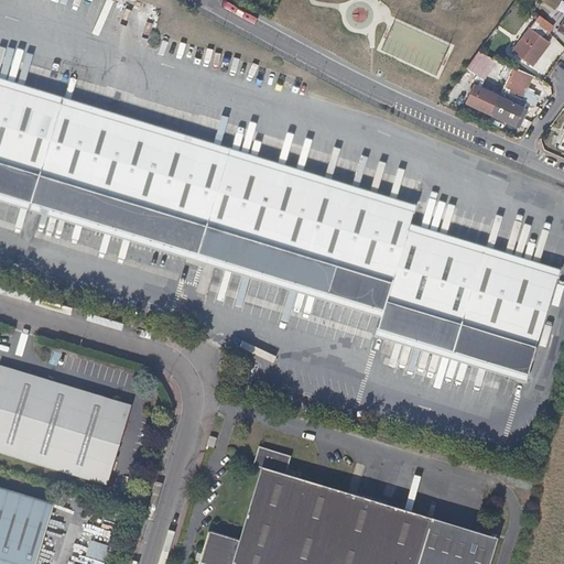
[(534,21),(533,23),(549,33),(554,26),(539,15),(534,21)]
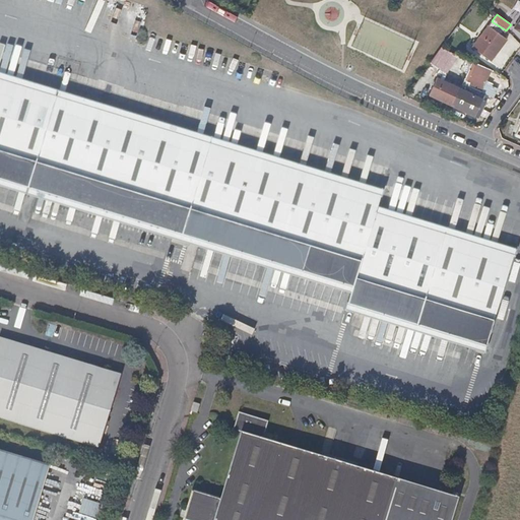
[(506,30),(492,21),(472,47),(491,60),(507,40),(502,37),(506,30)]
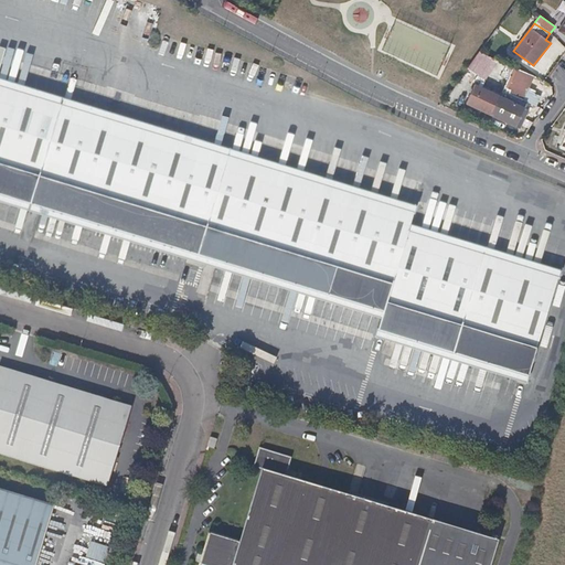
[(554,43),(536,70),(545,75),(564,46),(564,44),(551,35),(548,40),(554,43)]
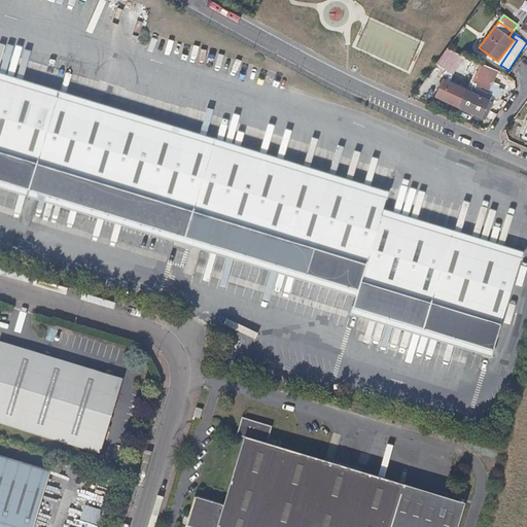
[(447,48),(435,64),(452,75),(464,57),(455,53),(455,51),(447,48)]
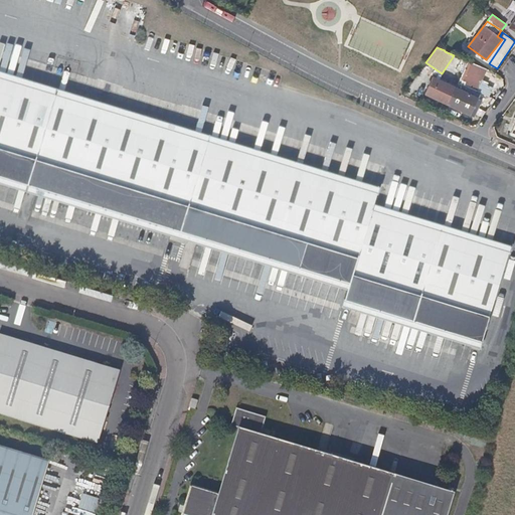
[(466,64),(463,72),(459,80),(464,82),(463,84),(477,91),(486,69),(468,60),(466,64)]
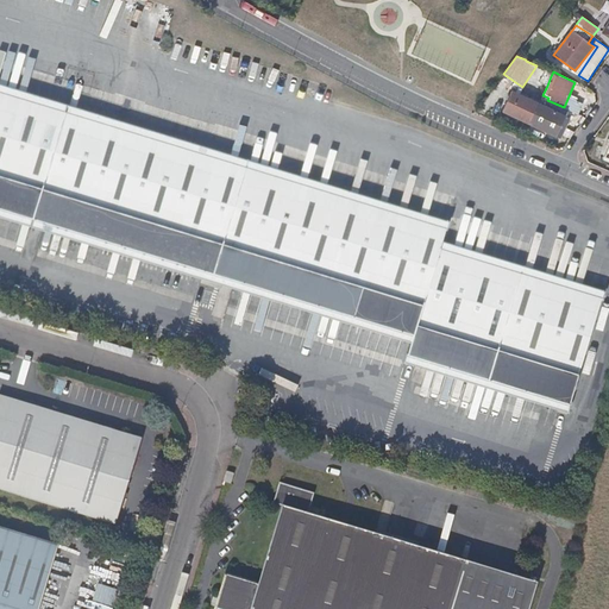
[(551,76),(545,74),(541,82),(547,86),(551,76)]
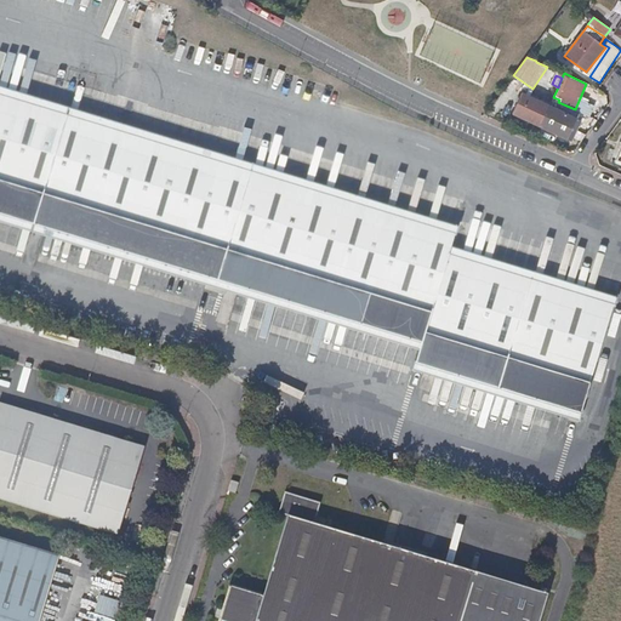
[(531,91),(524,87),(512,113),(540,126),(540,125),(550,106),(529,96),(531,91)]
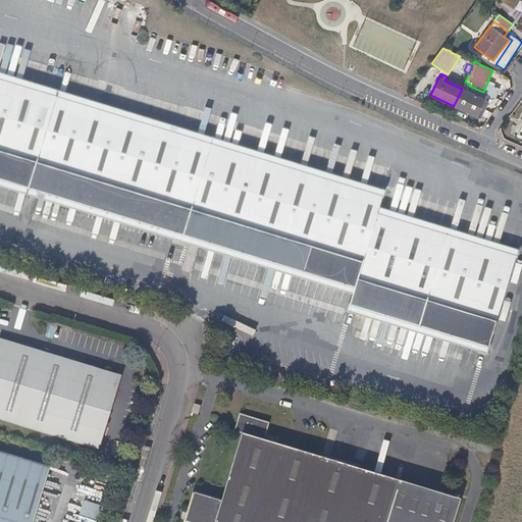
[(0,181),(355,290),(350,307),(487,349),(517,251),(380,209),(385,193),(0,74),(0,181)]
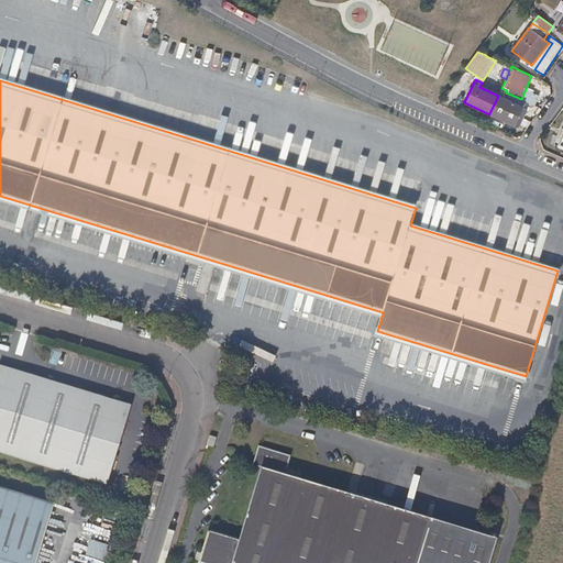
[(522,107),(498,96),(489,113),(514,125),(518,117),(522,107)]
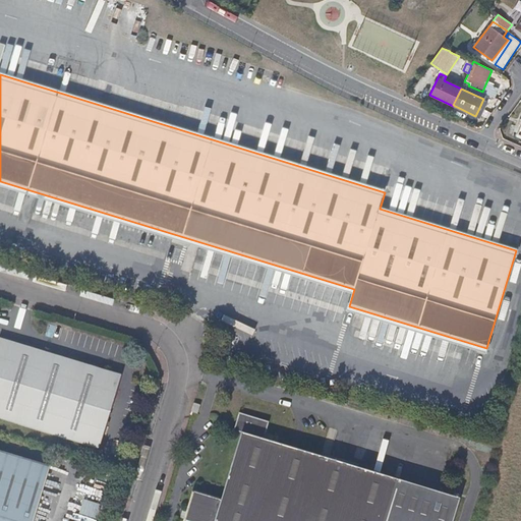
[(488,101),(483,99),(479,108),(483,110),(488,101)]
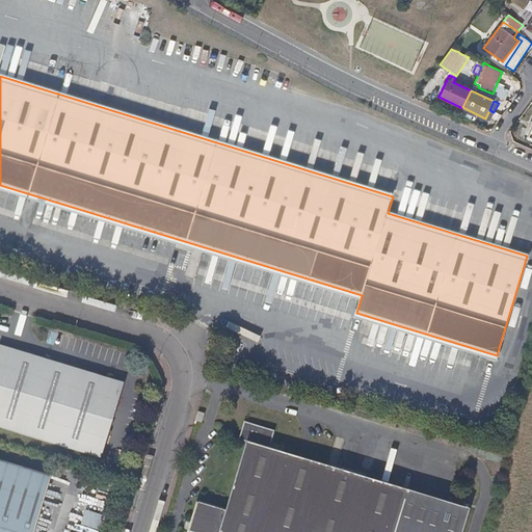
[(124,383),(0,345),(0,428),(101,459),(124,383)]
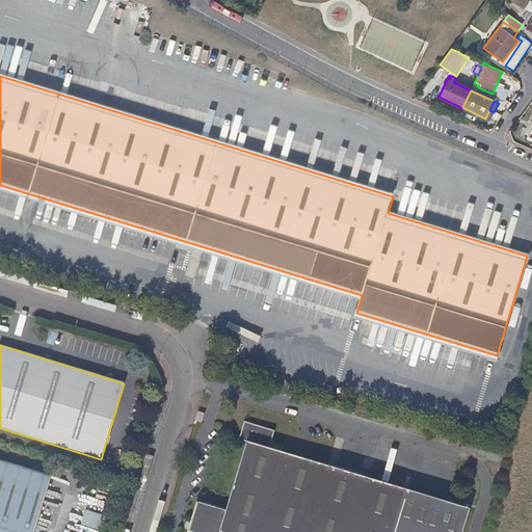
[(203,418),(196,416),(194,424),(201,426),(203,418)]
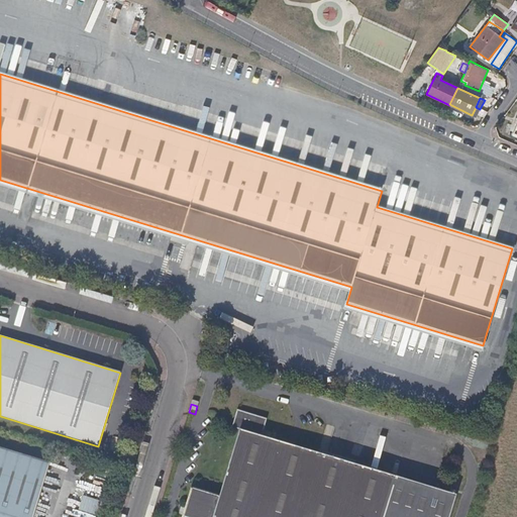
[(219,497),(192,489),(183,516),(383,516),(396,477),(262,435),(267,419),(237,410),(231,427),(239,429),(219,497)]
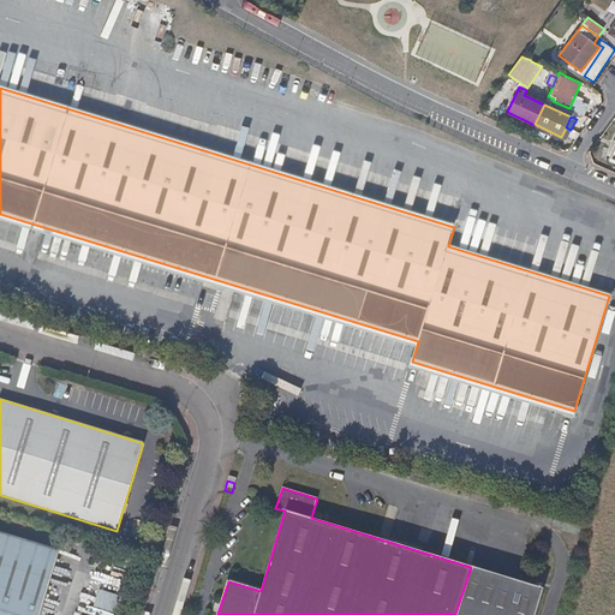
[(39,614),(59,550),(0,532),(0,614),(39,614)]
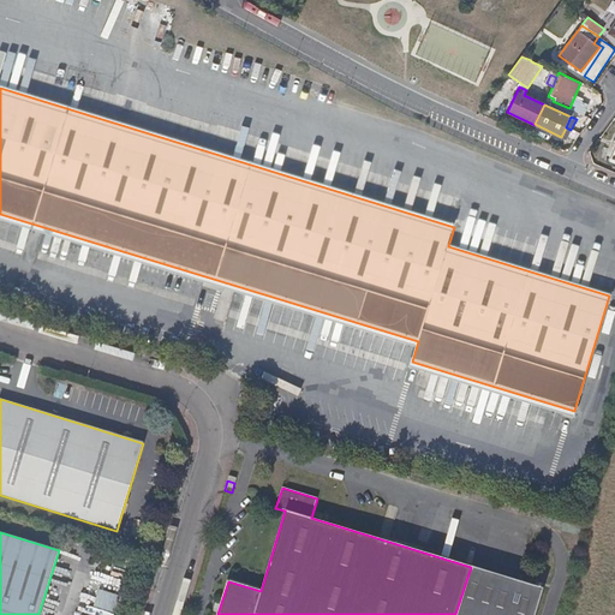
[(108,563),(106,577),(123,581),(126,568),(108,563)]
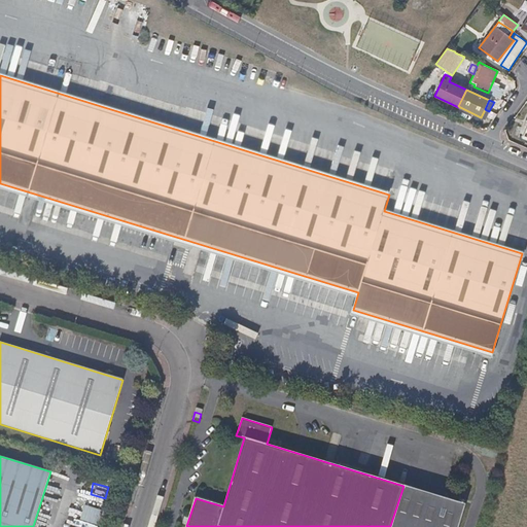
[(80,520),(102,523),(104,507),(82,505),(80,520)]
